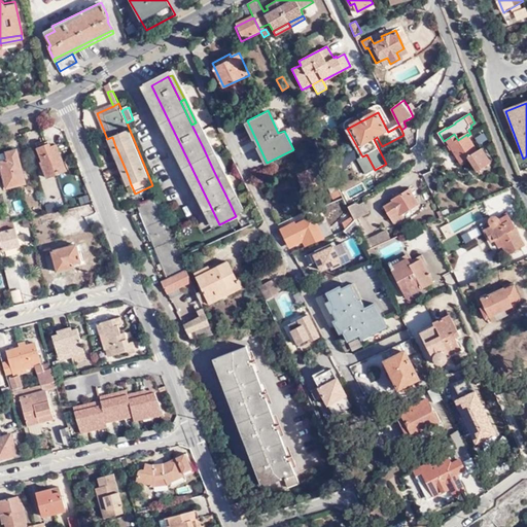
[(191,125),(203,147),(207,145),(196,123),(191,125)]
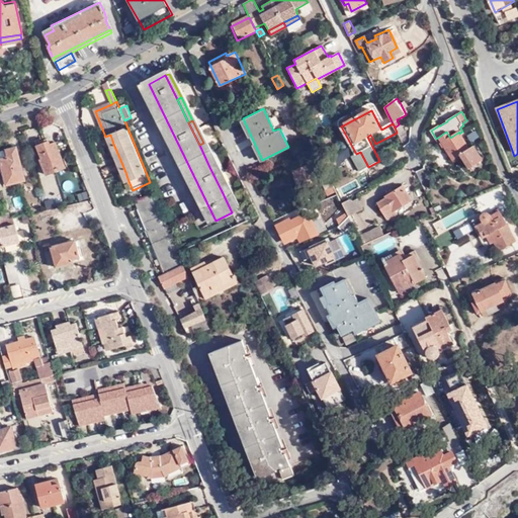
[(450,138),(446,132),(436,139),(436,140),(439,144),(442,142),(452,159),(461,155),(471,172),(484,165),(473,147),(469,149),(459,134),(459,132),(450,138)]
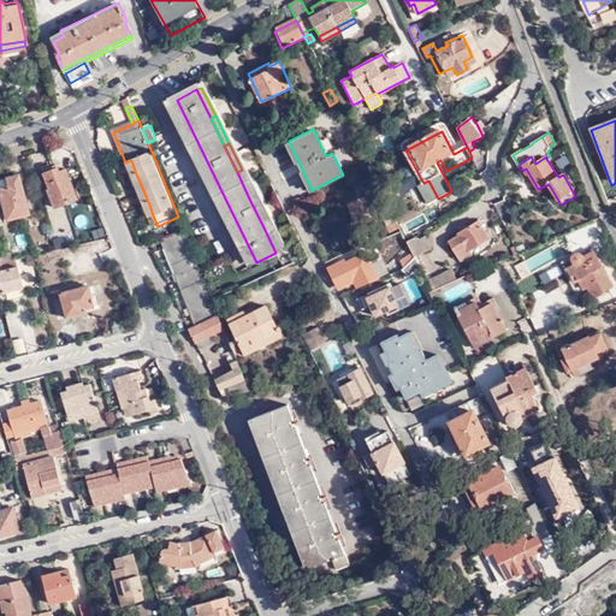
[(52,163),(41,166),(49,188),(47,189),(54,207),(76,200),(65,170),(58,172),(55,165),(53,165),(52,163)]
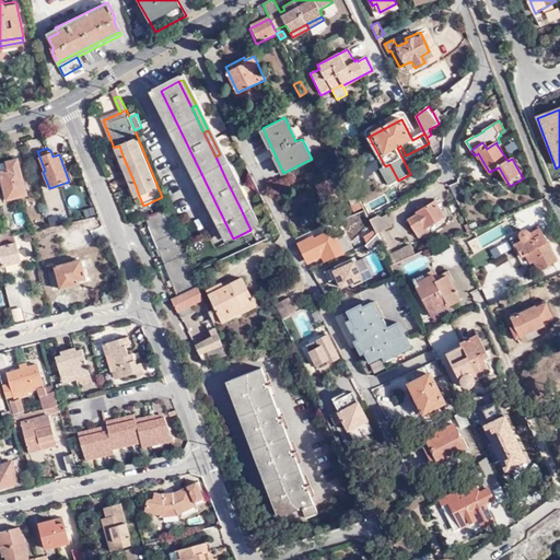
[(216,156),(226,181),(231,178),(220,154),(216,156)]
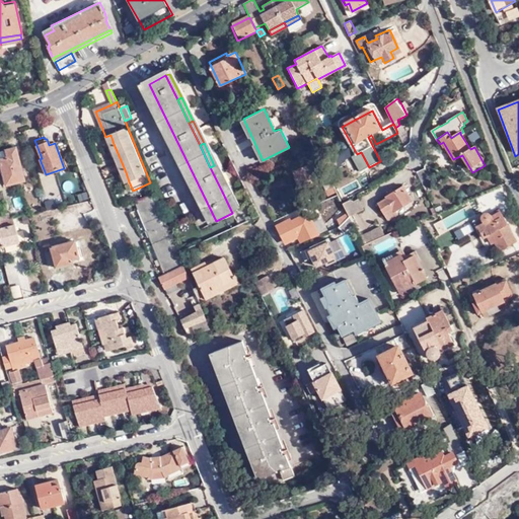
[(114,144),(109,146),(114,155),(118,153),(114,144)]
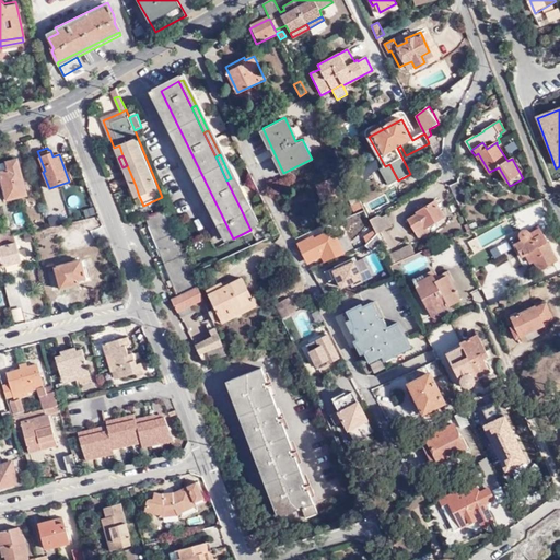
[(0,170),(0,179),(2,181),(7,200),(26,195),(19,159),(7,162),(9,170),(0,172),(0,170)]
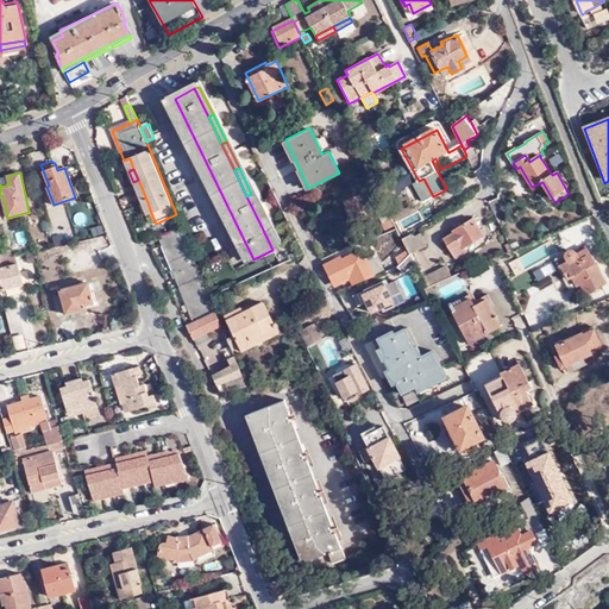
[(148,202),(142,188),(136,190),(142,203),(148,202)]
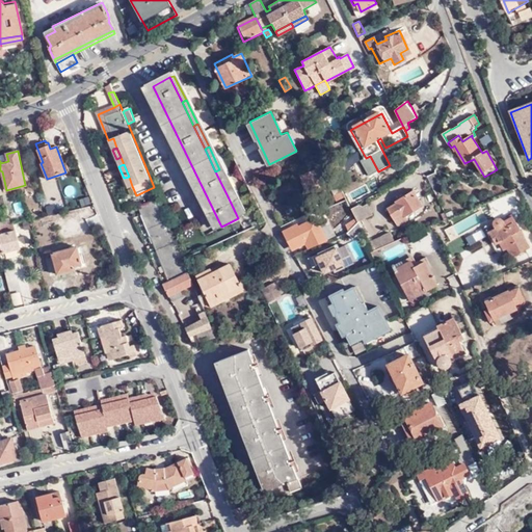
[(215,171),(228,196),(232,193),(219,169),(215,171)]
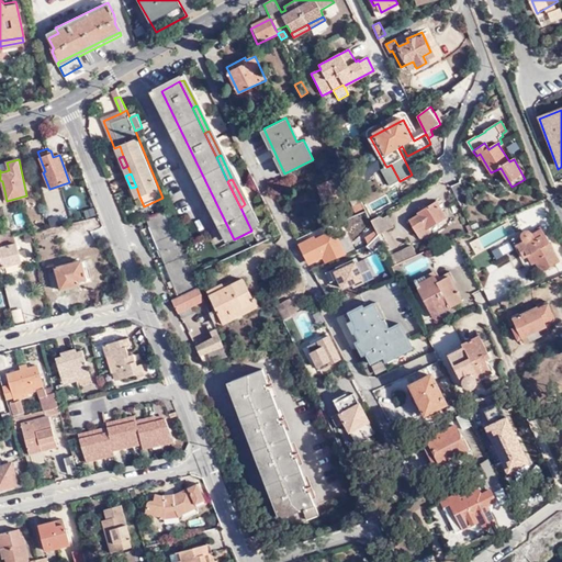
[(462,182),(461,182),(452,187),(460,201),(469,197),(462,182)]
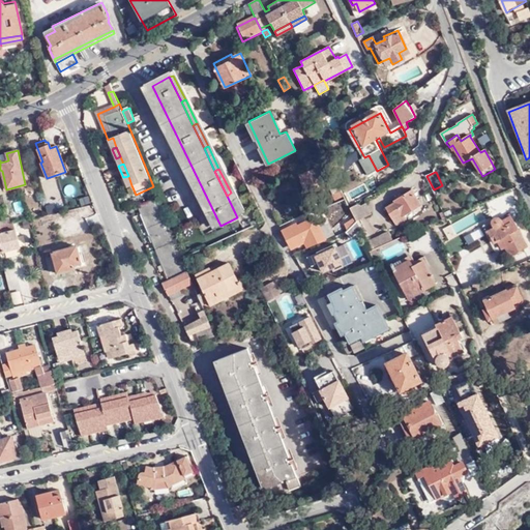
[(127,187),(131,185),(128,176),(123,177),(127,187)]
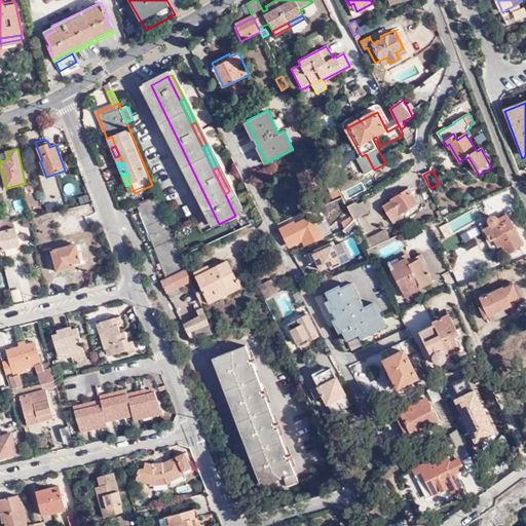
[(331,192),(339,188),(333,176),(325,180),(331,192)]
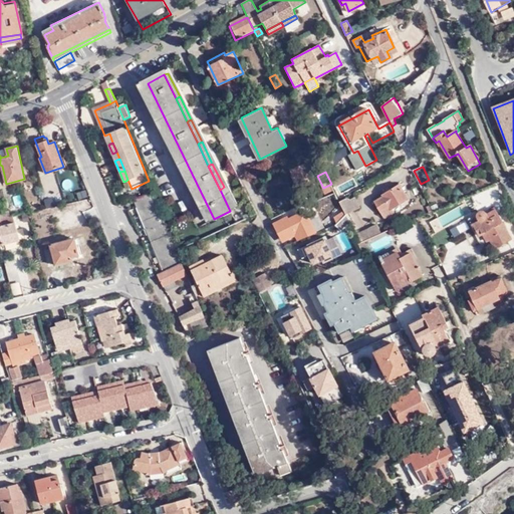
[(383,193),(375,198),(387,218),(396,213),(393,208),(409,198),(400,182),(391,187),(391,186),(387,185),(383,187),(383,190),(383,191),(382,192),(383,193)]
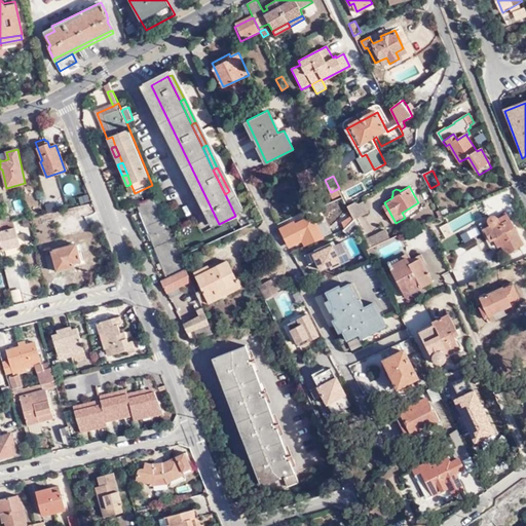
[(334,197),(342,194),(339,188),(331,192),(334,197)]
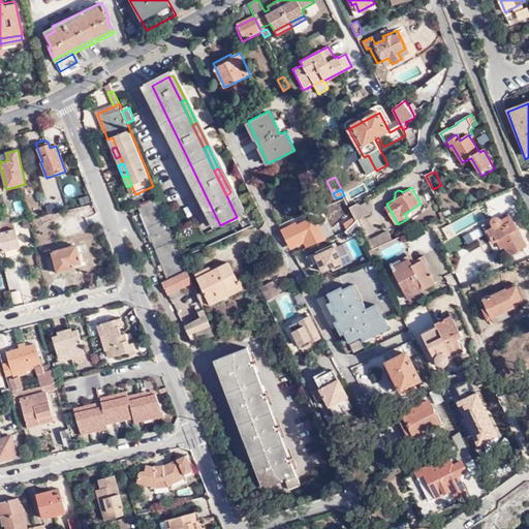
[(241,215),(230,192),(226,195),(237,217),(241,215)]
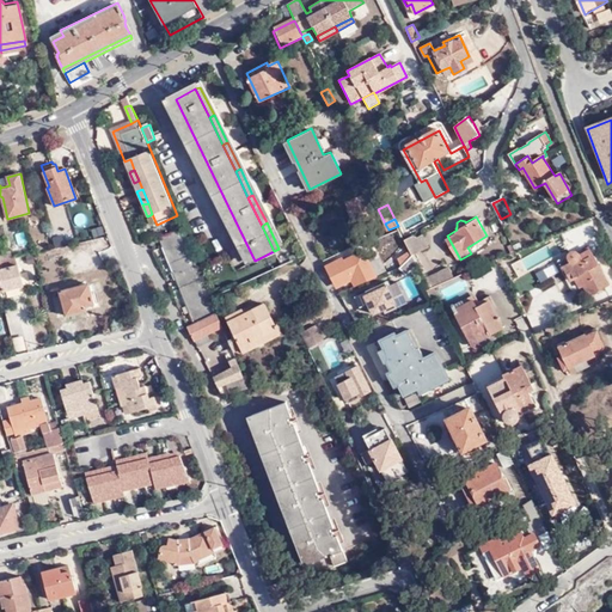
[(163,238),(197,323),(216,314),(182,231),(163,238)]
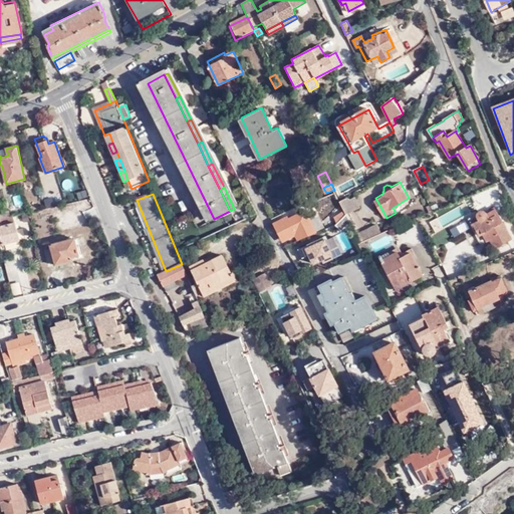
[(348,195),(339,199),(345,211),(346,215),(349,212),(359,207),(353,196),(352,197),(348,195)]
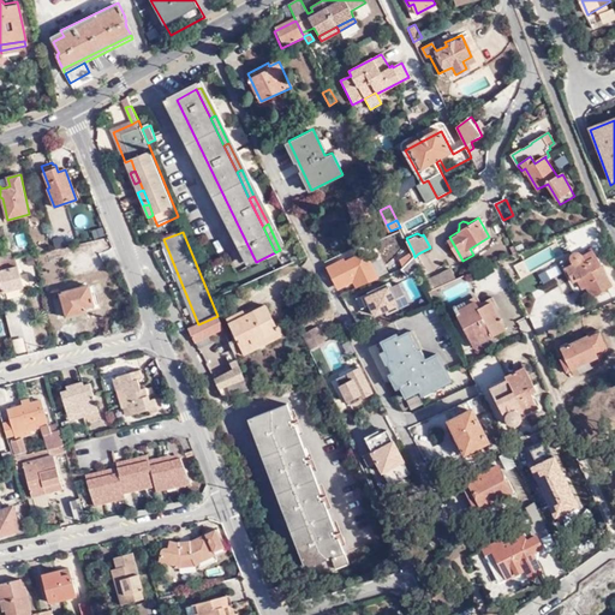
[(10,251),(0,255),(0,257),(3,267),(15,263),(10,251)]
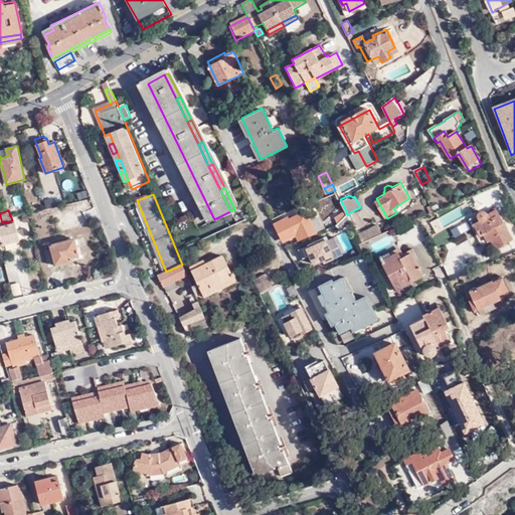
[(288,216),(275,223),(284,241),(297,235),(299,240),(316,232),(305,210),(289,218),(288,216)]
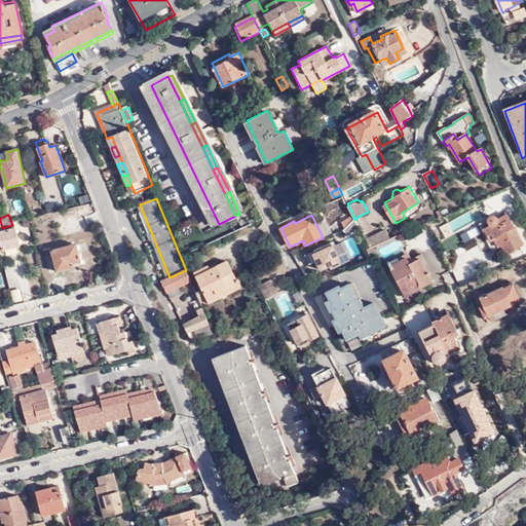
[(346,222),(348,225),(354,220),(353,216),(346,222)]
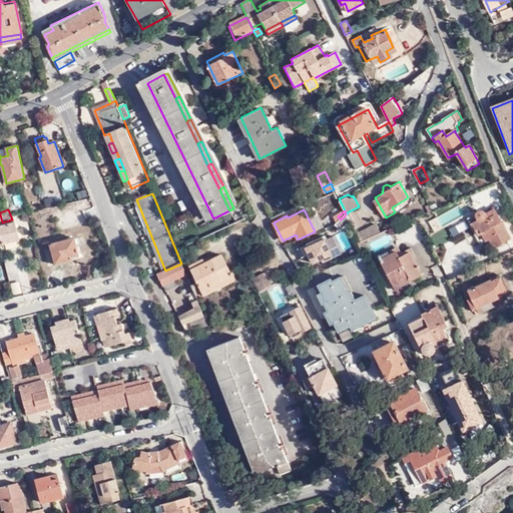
[(470,218),(469,220),(470,221),(480,243),(490,239),(495,247),(512,238),(499,211),(492,214),(493,216),(490,218),(486,210),(472,217),(471,217),(470,218)]
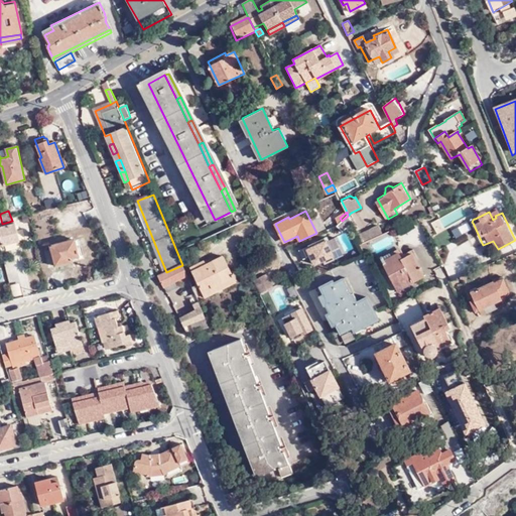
[(348,216),(342,221),(338,226),(342,234),(356,222),(351,213),(348,216)]
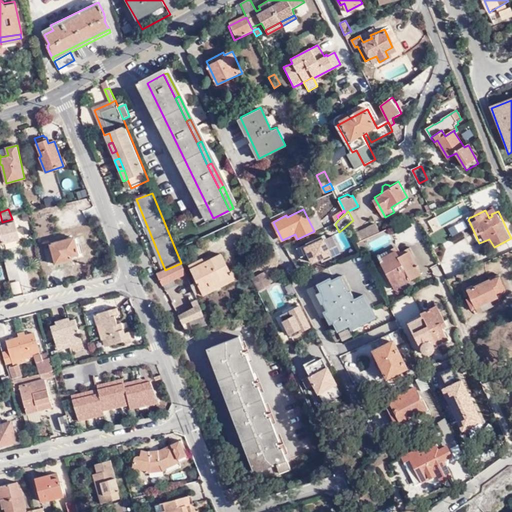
[(2,227),(0,219),(0,237),(1,237),(2,244),(19,239),(16,223),(2,227)]
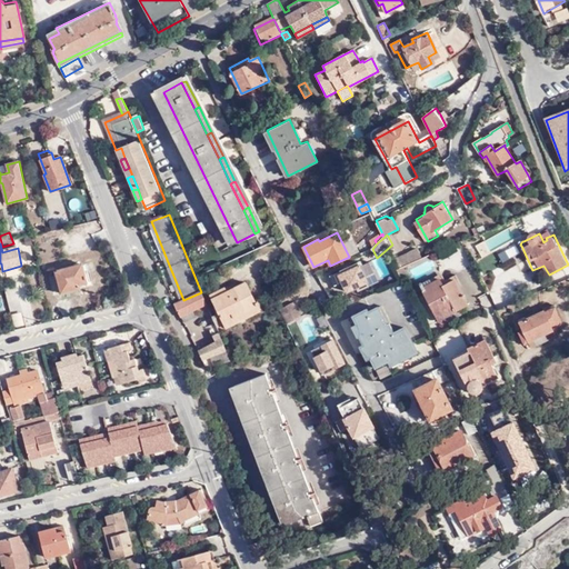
[(460,246),(452,250),(459,262),(467,258),(460,246)]
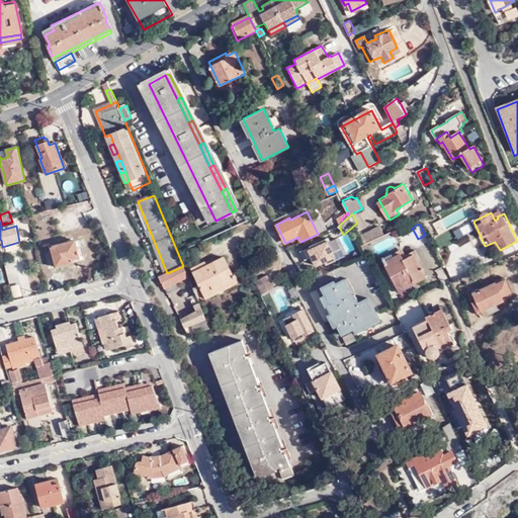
[(362,234),(366,243),(383,235),(379,227),(362,234)]
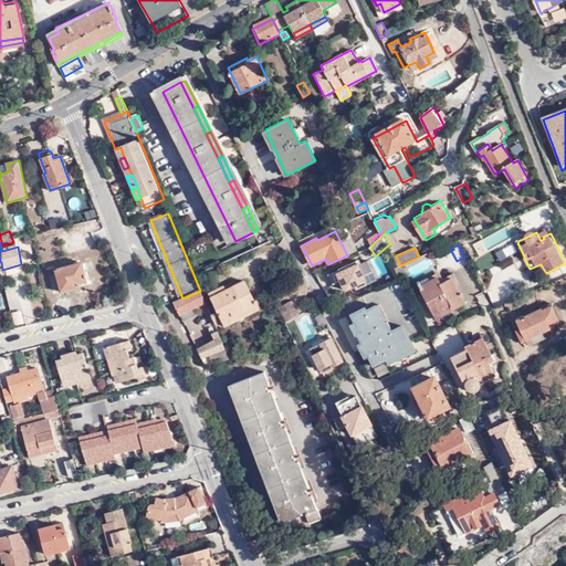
[(356,255),(347,260),(348,264),(356,261),(358,260),(356,255)]
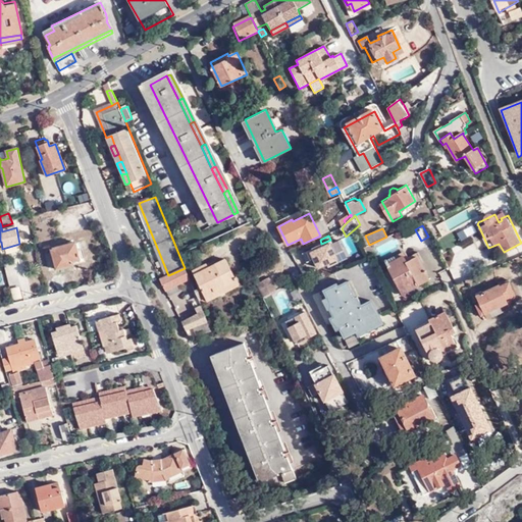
[(334,255),(328,241),(321,244),(312,248),(313,249),(304,254),(308,262),(314,259),(319,268),(327,264),(328,266),(337,262),(334,255)]
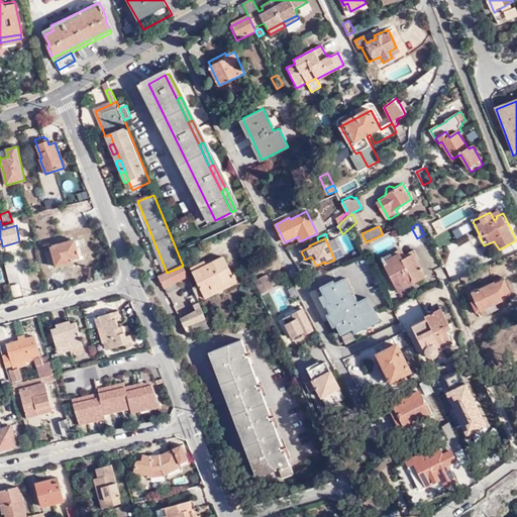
[(47,266),(55,264),(71,259),(81,256),(79,248),(76,248),(74,240),(49,246),(50,250),(44,252),(47,266)]
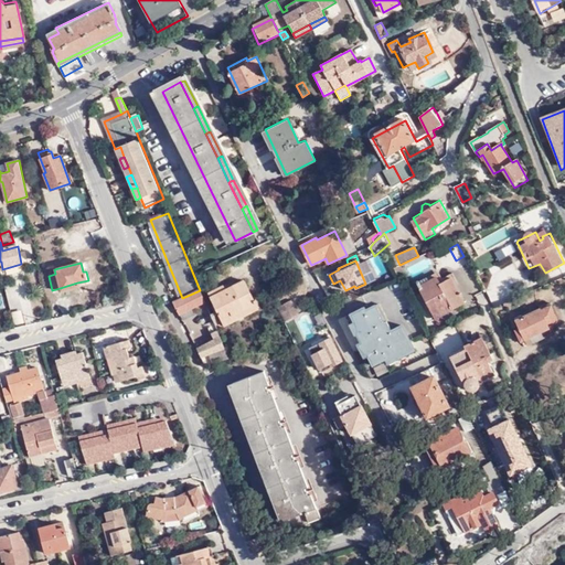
[(404,274),(397,277),(405,291),(413,287),(404,274)]
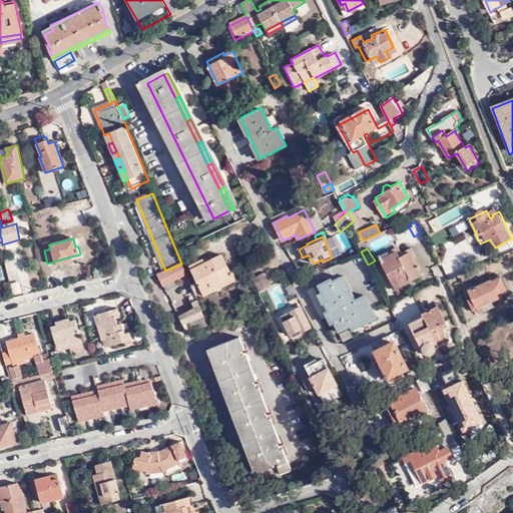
[(391,254),(392,257),(384,262),(395,287),(411,279),(411,281),(423,275),(413,252),(402,259),(398,250),(391,254)]
